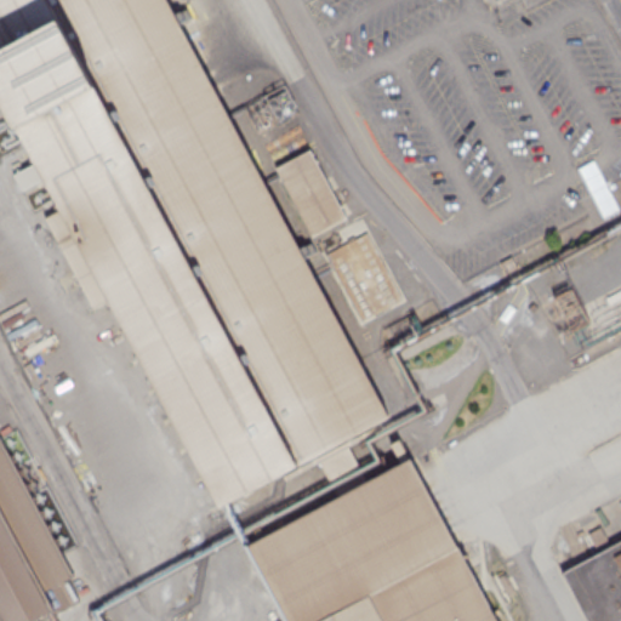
[(284,620),(245,546),(337,496),(315,456),(221,507),(60,206),(0,95),(0,0),(164,0),(386,419),(345,440),(366,480),(400,462),(389,443),(398,438),(495,620),(284,620)]
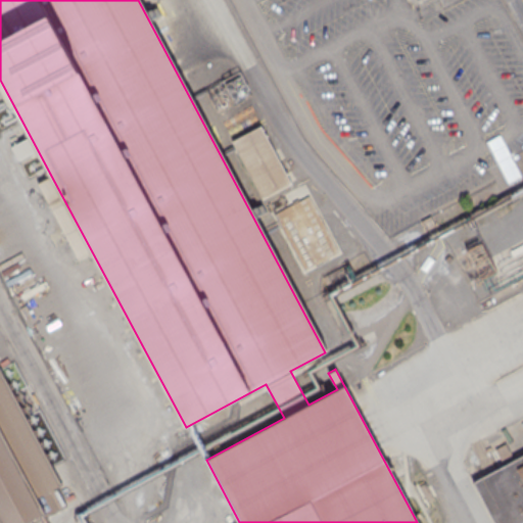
[(259,126),(289,183),(262,197),(231,140),(259,126)]
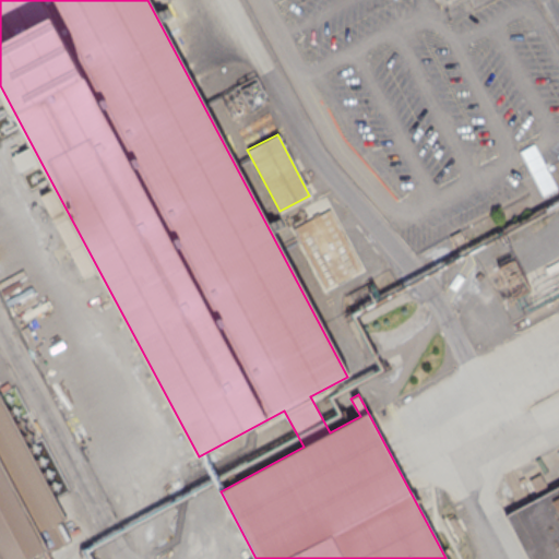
[(329,209),(359,268),(323,286),(293,228),(329,209)]
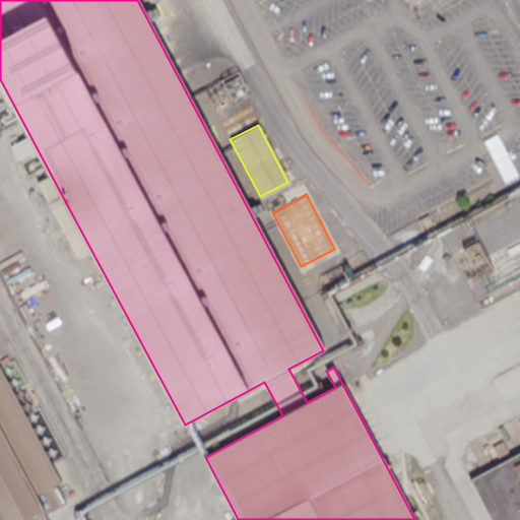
[(0,519),(0,367),(60,480),(56,483),(66,503),(46,513),(44,510),(24,519),(0,519)]
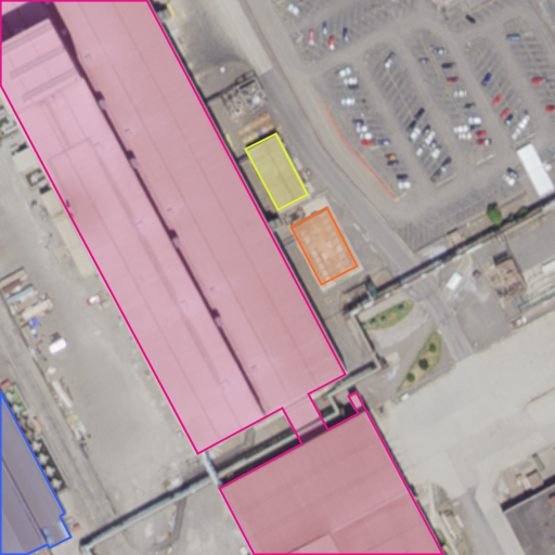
[(554,481),(502,511),(526,554),(549,554),(554,552),(554,481)]
